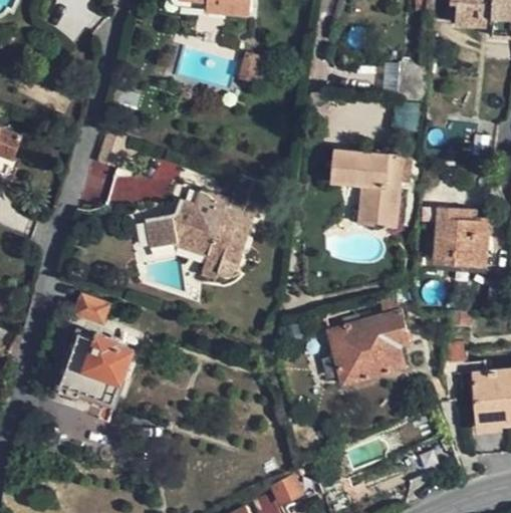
[(206,0),(206,7),(248,12),(248,0),(206,0)]
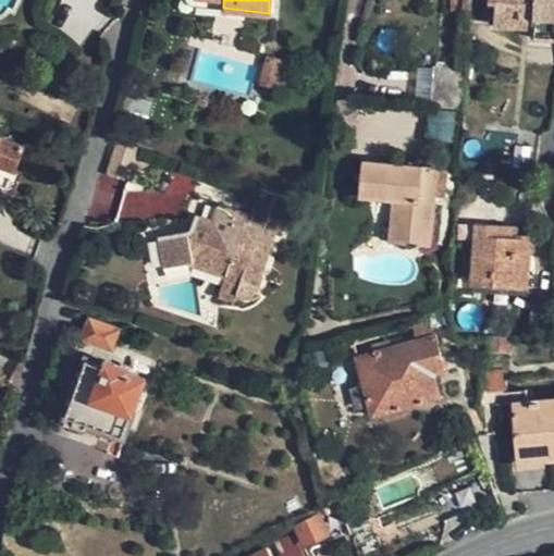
[(487,0),(487,3),(494,4),(493,27),(530,29),(553,29),(553,0),(487,0)]
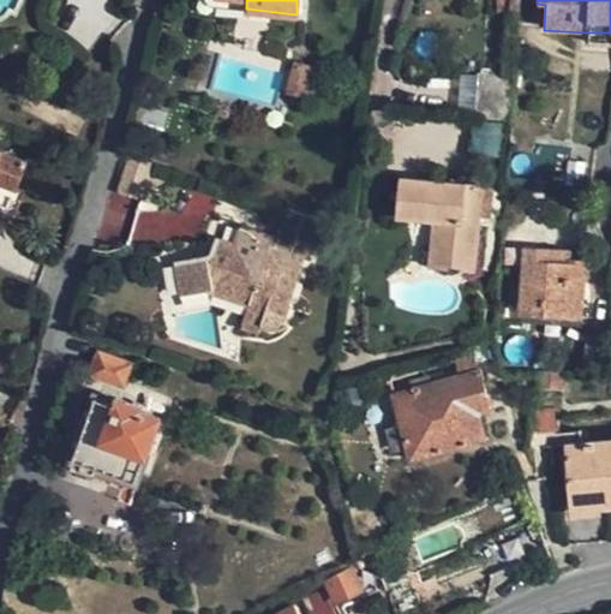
[(610,42),(610,33),(585,33),(585,41),(610,42)]
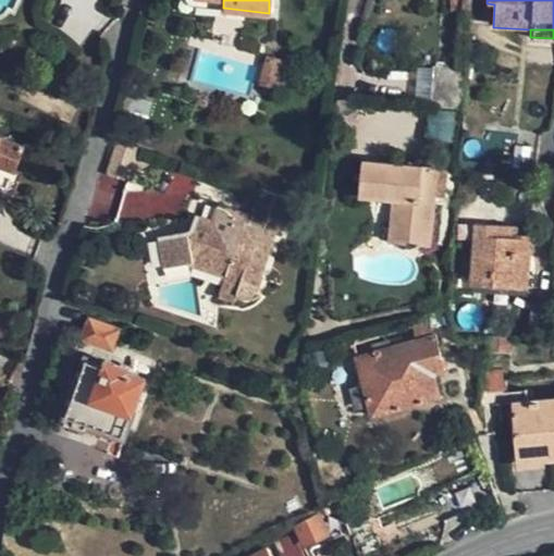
[(295,68),(267,60),(259,87),(285,94),(295,68)]
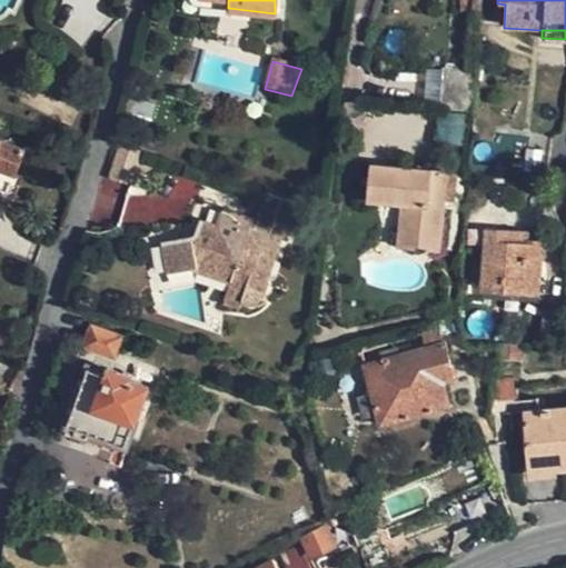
[(386,103),(407,106),(409,70),(389,68),(386,103)]
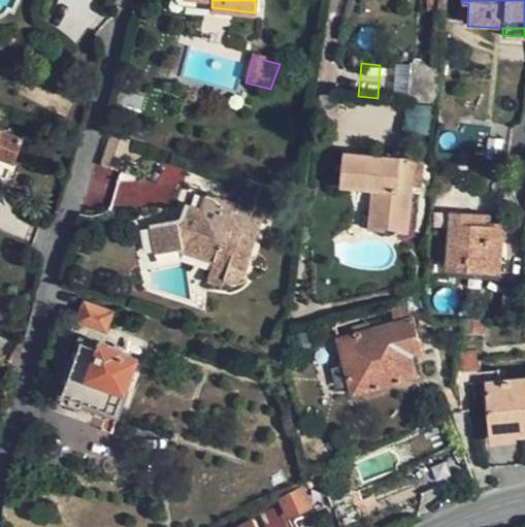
[(436,104),(439,66),(408,64),(408,67),(405,100),(436,104)]
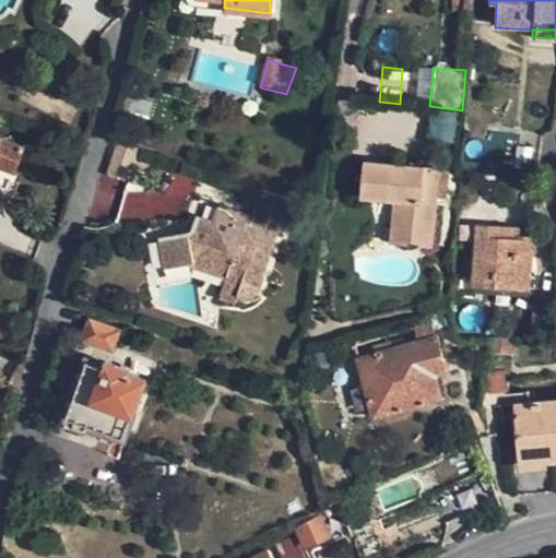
[(413,105),(429,106),(433,71),(417,70),(413,105)]
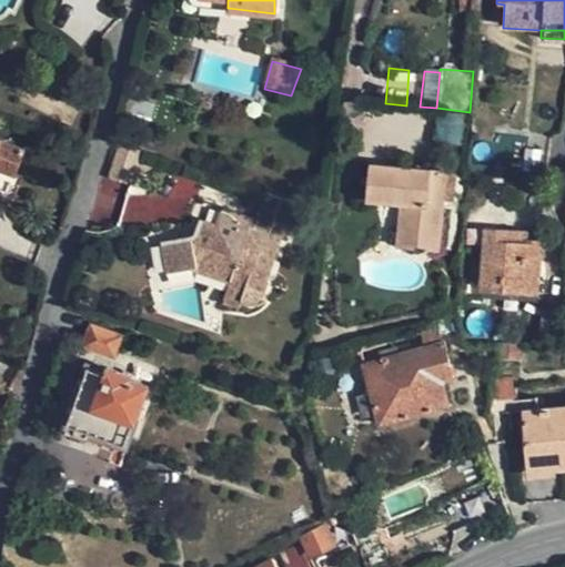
[(152,104),(123,97),(119,110),(148,118),(152,104)]
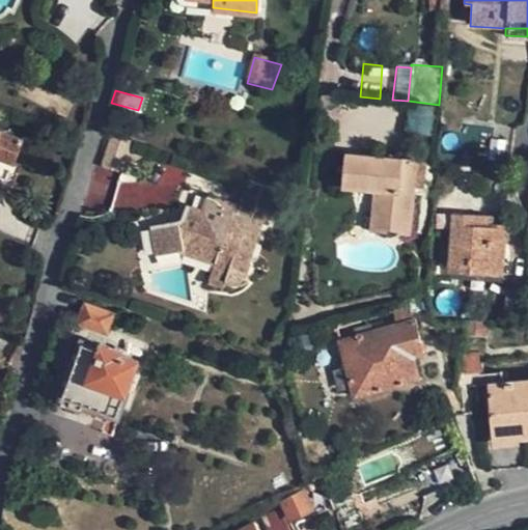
[(439,105),(408,101),(392,100),(386,100),(385,112),(439,117),(439,105)]
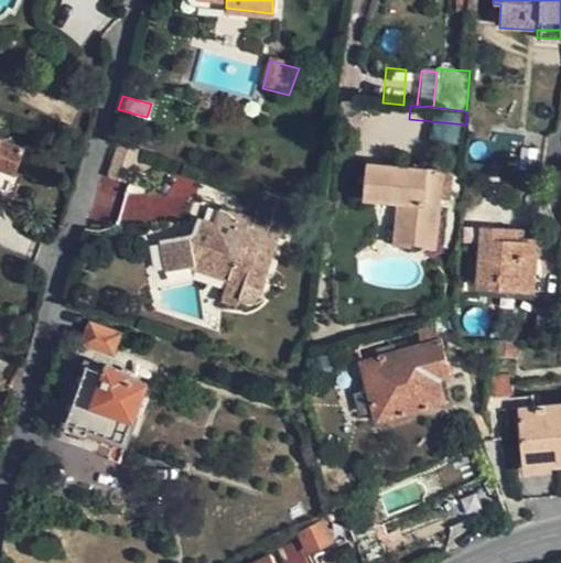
[(505,150),(507,131),(491,130),(486,166),(539,171),(540,153),(505,150)]
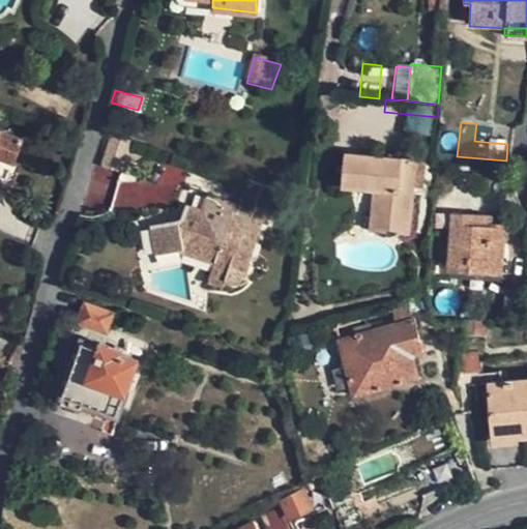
[(509,127),(476,123),(474,141),(507,144),(509,127)]
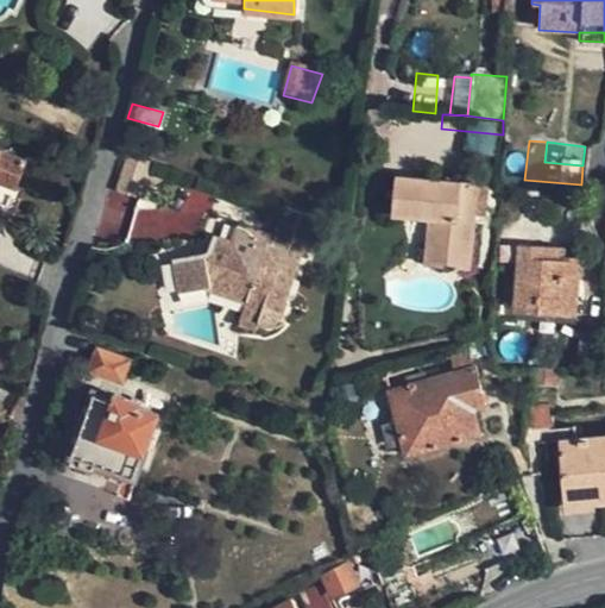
[(0,205),(2,206),(20,161),(0,152),(0,205)]
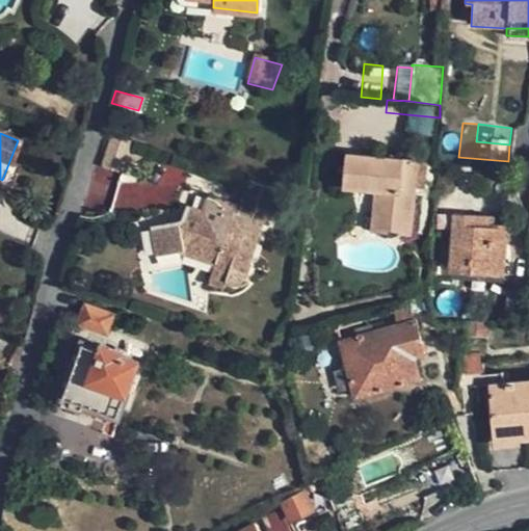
[(412,187),(414,161),(345,154),(342,187),(372,190),(370,229),(407,233),(412,187)]
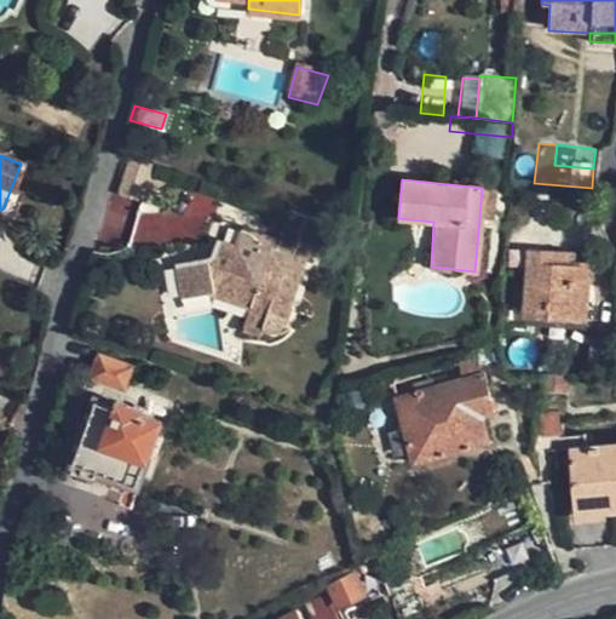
[(494,189),(482,188),(479,218),(491,219),(494,189)]
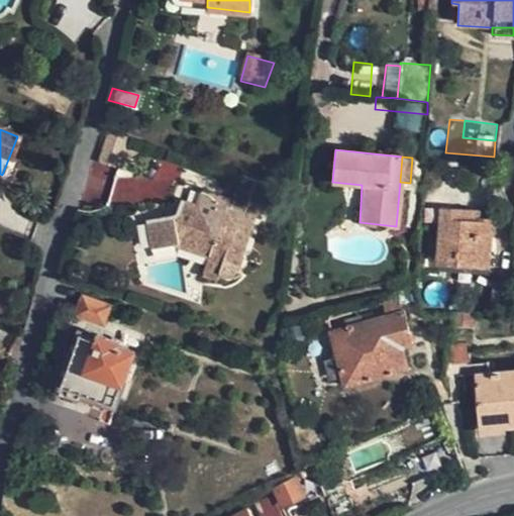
[(270,183),(236,173),(228,198),(223,213),(209,209),(214,193),(194,187),(189,202),(175,198),(170,210),(144,220),(156,249),(176,243),(209,254),(204,268),(220,273),(226,274),(230,273),(234,271),(237,269),(239,266),(242,254),(239,253),(252,214),(258,215),(270,183)]
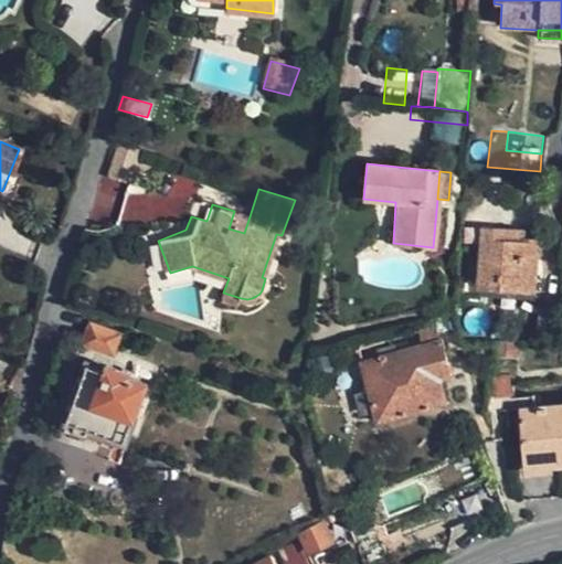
[(250,216),(234,211),(229,229),(244,233),(250,216)]
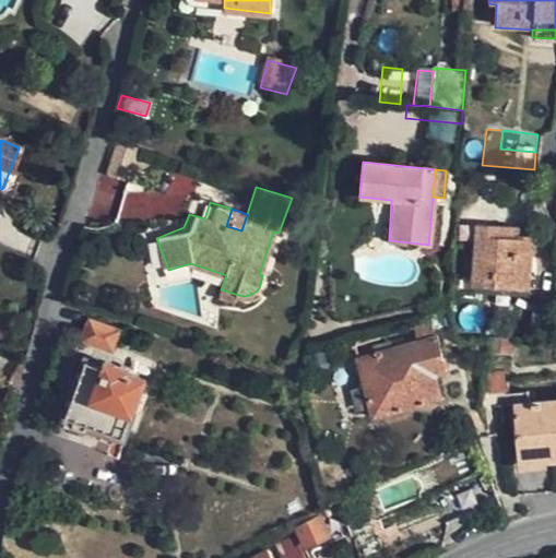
[(531,238),(517,236),(513,236),(513,240),(495,238),(495,226),(473,226),(470,285),(528,288),(531,238)]
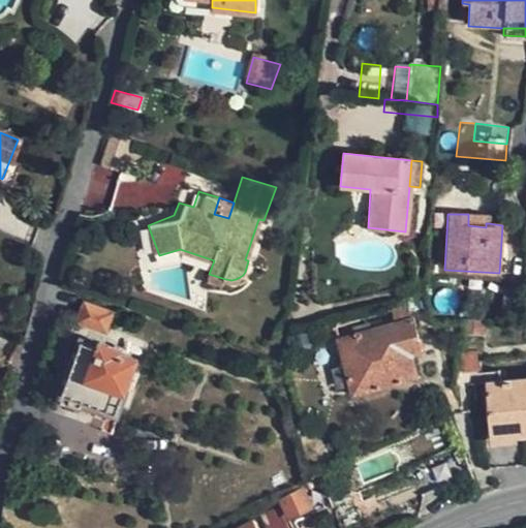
[(489,215),(468,214),(468,225),(486,227),(486,223),(489,223),(489,215)]
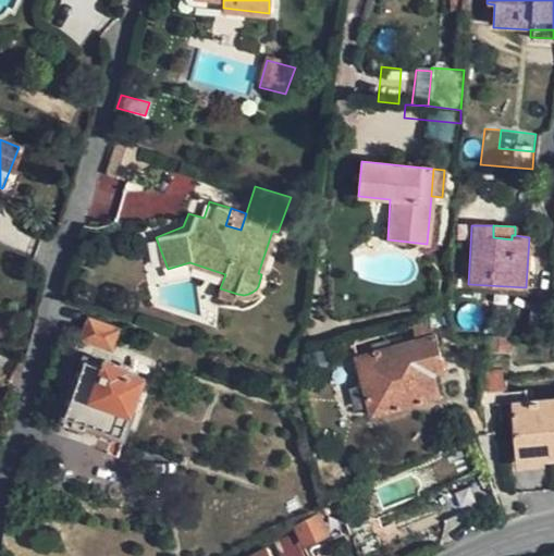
[(525,294),(526,287),(468,284),(468,291),(525,294)]
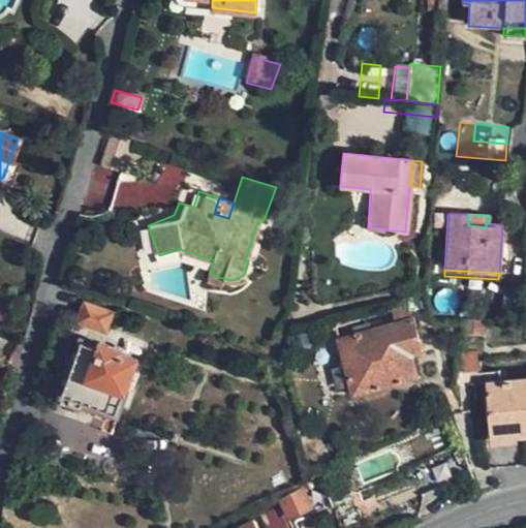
[(105,331),(112,314),(85,307),(80,323),(105,331)]
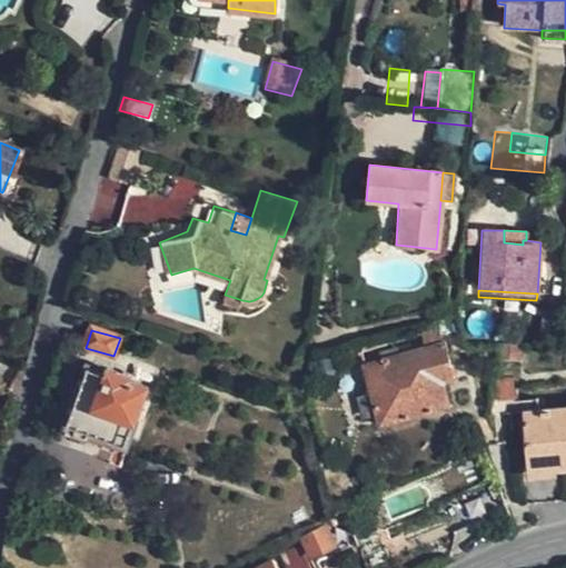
[(416,337),(420,349),(437,346),(433,332),(416,337)]
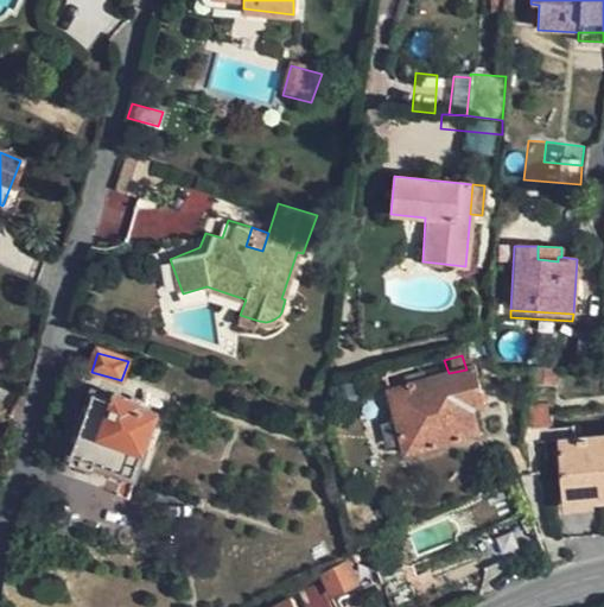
[(469,368),(466,370),(449,373),(420,381),(419,373),(382,384),(404,454),(476,434),(469,409),(465,398),(477,394),(469,368)]
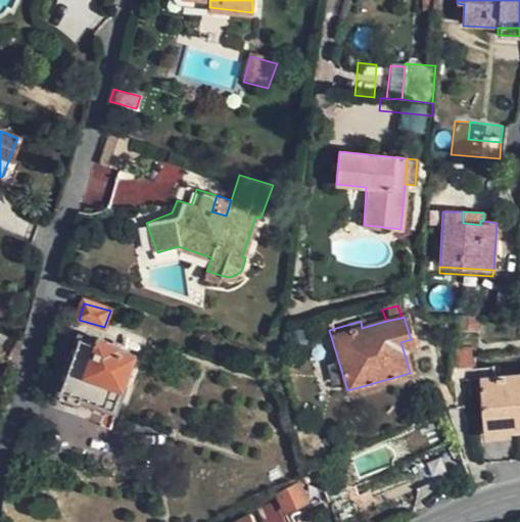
[(78,344),(74,357),(67,371),(56,401),(87,413),(84,422),(106,430),(133,357),(115,350),(116,347),(98,340),(97,343),(82,338),(80,344),(78,344)]
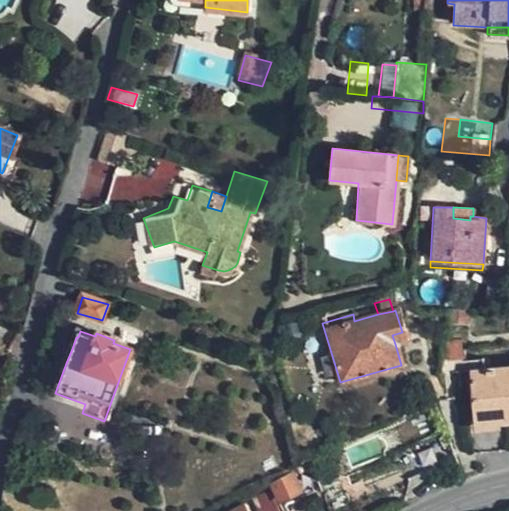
[(405,342),(402,332),(392,335),(395,344),(405,342)]
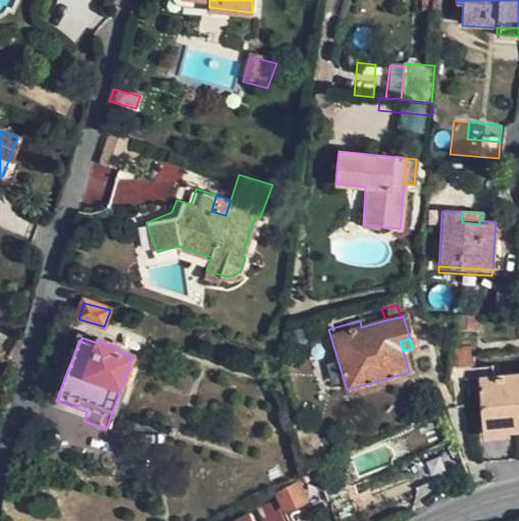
[(467,366),(465,348),(452,350),(454,368),(467,366)]
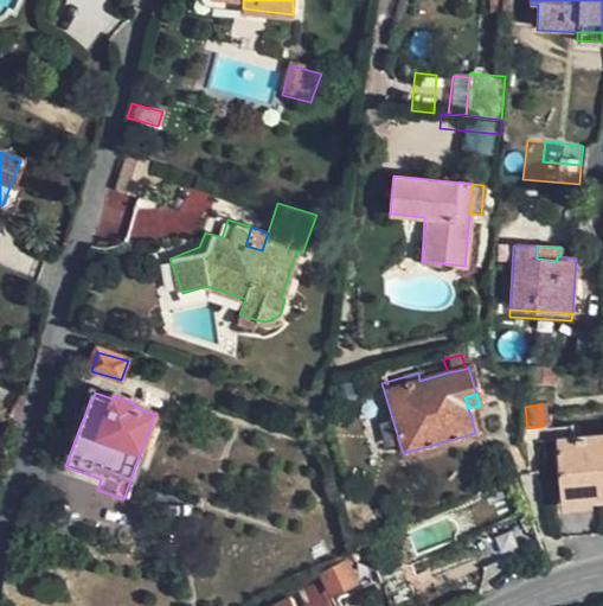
[(70,427),(78,431),(85,414),(76,412),(70,427)]
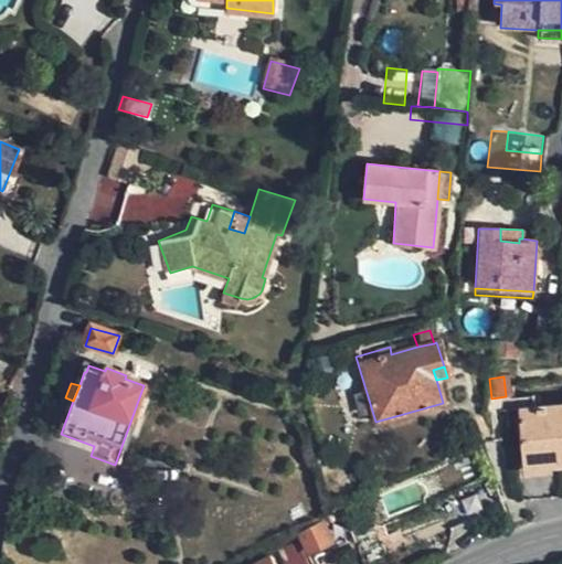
[(561,406),(520,412),(523,466),(549,464),(561,461),(561,406)]
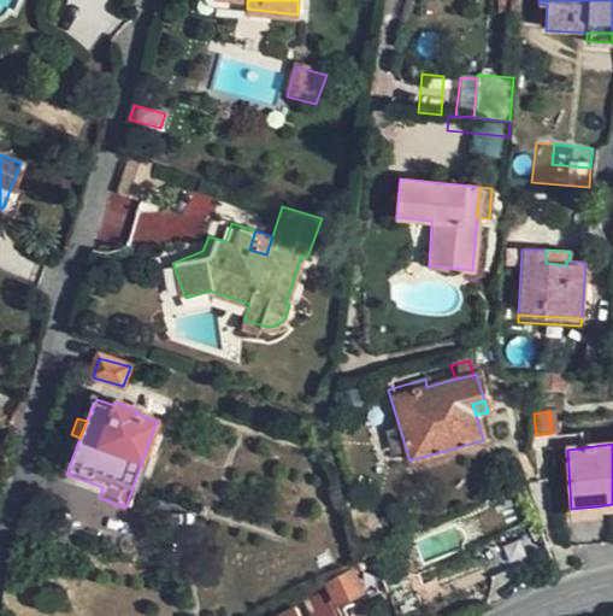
[(599,515),(599,506),(571,509),(572,517),(599,515)]
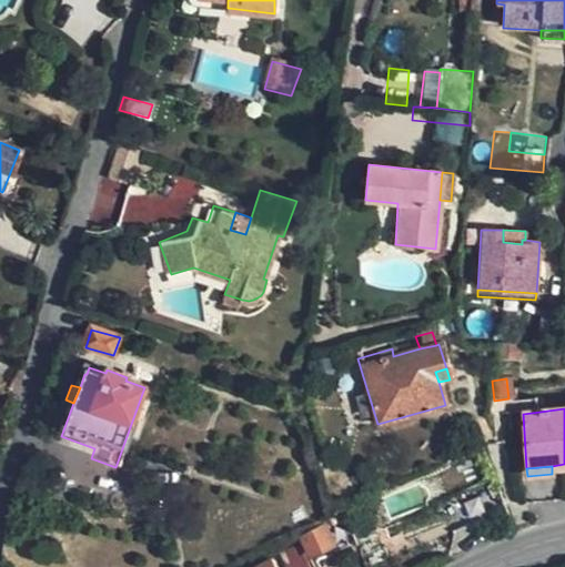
[(298,506),(286,512),(292,523),(303,517),(298,506)]
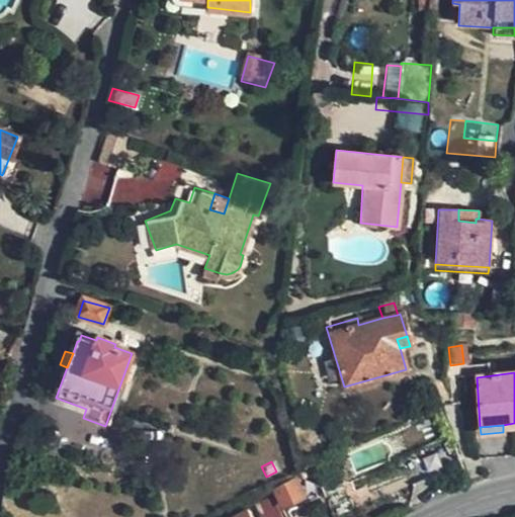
[(305,475),(272,491),(283,514),(316,497),(305,475)]
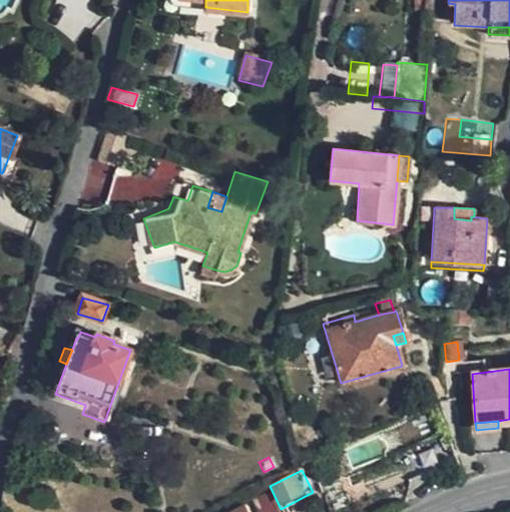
[(275,511),(267,495),(250,502),(255,511),(275,511)]
